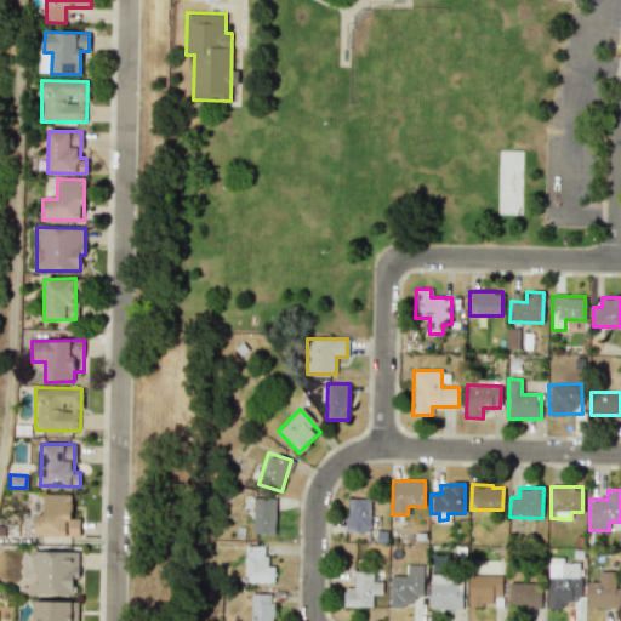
[(80,518),(70,518),(72,494),(44,494),(43,514),(35,514),(34,535),(79,536),(80,518)]
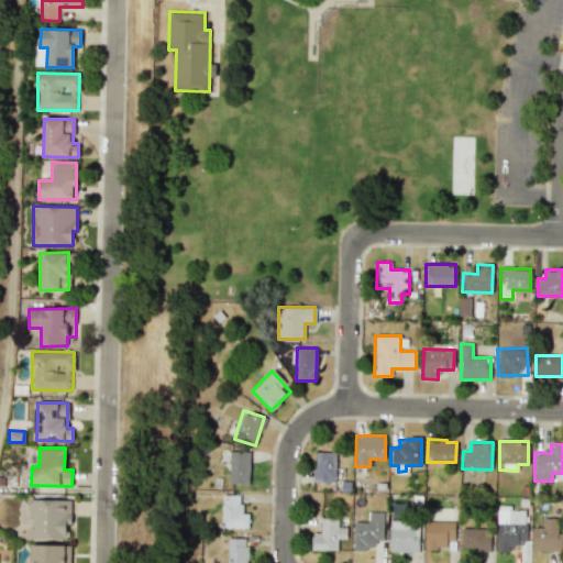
[(249,484),(249,452),(229,451),(229,483),(249,484)]
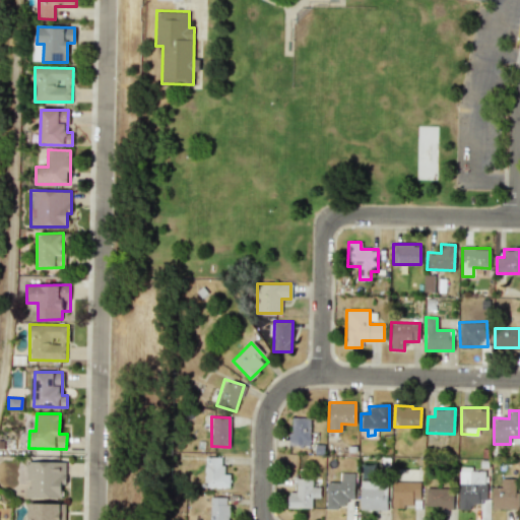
[(289,445),(309,446),(310,417),(289,417),(289,445)]
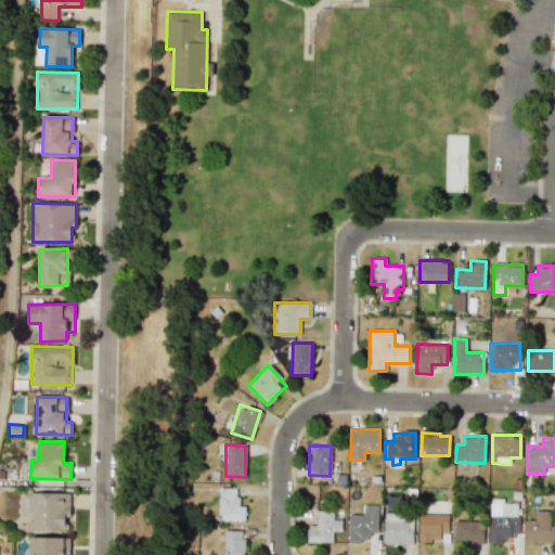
[(237,488),(219,487),(218,519),(244,520),(245,506),(237,506),(237,488)]
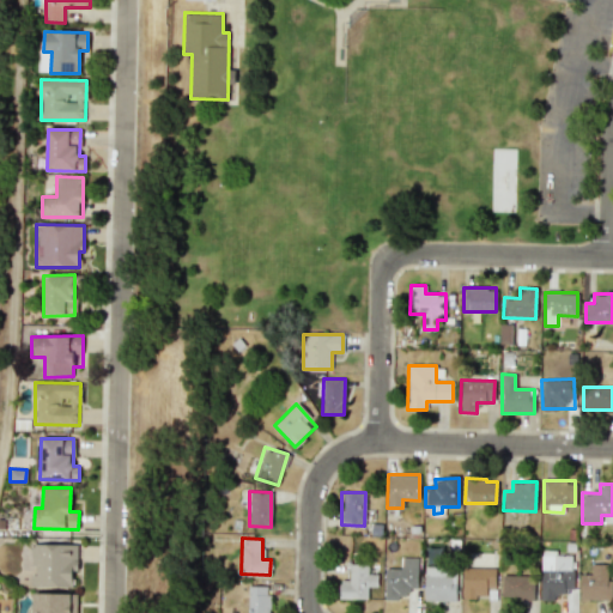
[(72,588),(72,571),(77,571),(78,545),(32,544),(31,576),(30,576),(30,587),(72,588)]
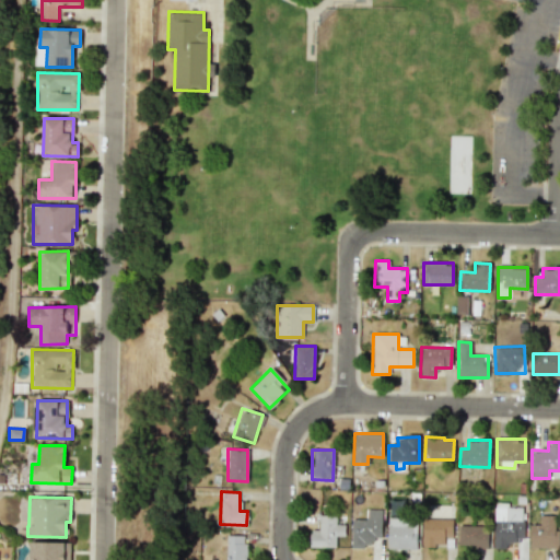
[(523,540),(523,508),(509,508),(509,502),(494,502),(493,548),(508,549),(508,539),(523,540)]
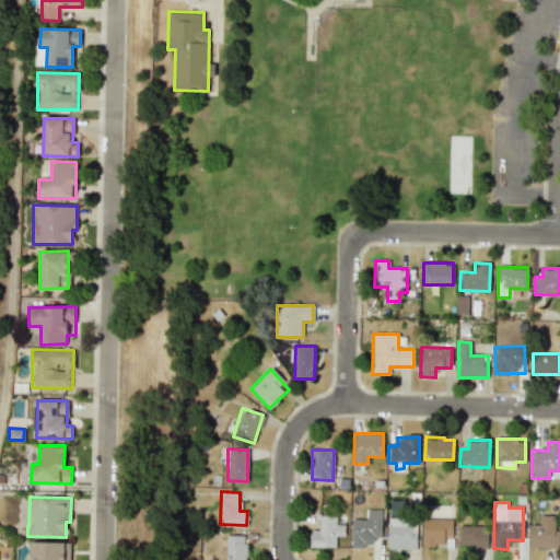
[(382,538),(382,509),(365,509),(365,520),(351,520),(351,547),(373,547),(373,538),(382,538)]
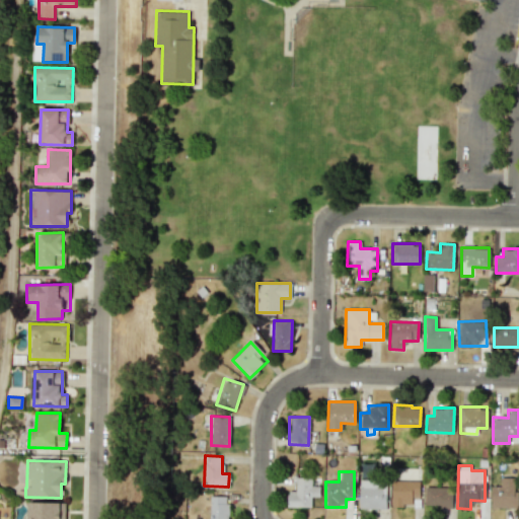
[(287,507),(311,507),(311,497),(319,497),(319,486),(311,486),(311,477),(295,477),(295,491),(287,491),(287,507)]
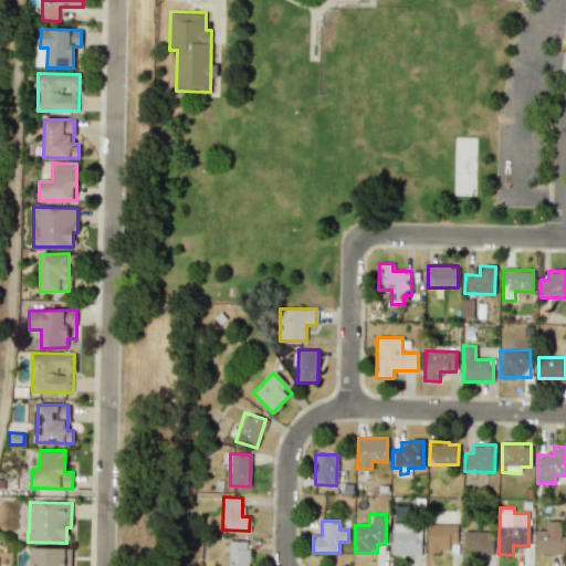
[(536,530),(535,554),(564,554),(564,521),(546,521),(545,530),(536,530)]
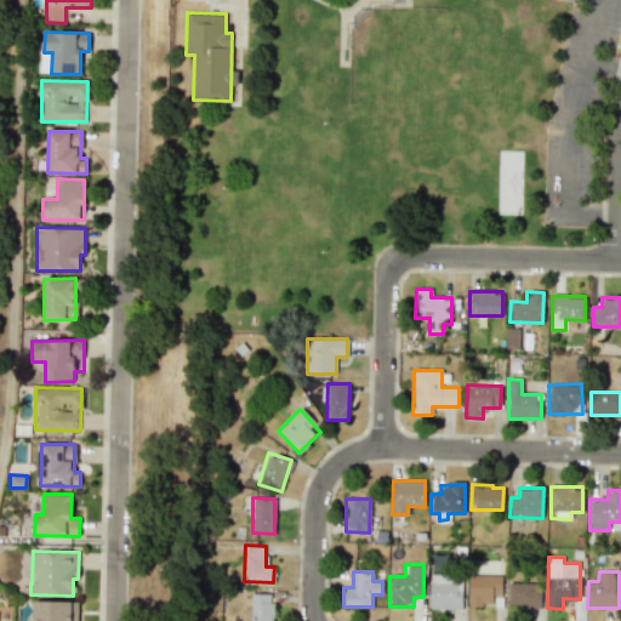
[(429,609),(461,609),(462,574),(429,574),(429,609)]
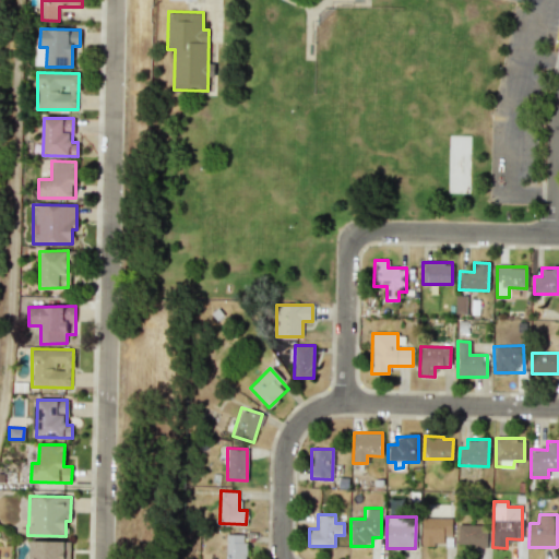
[(452,519),(423,518),(421,545),(443,545),(443,536),(451,536),(452,519)]
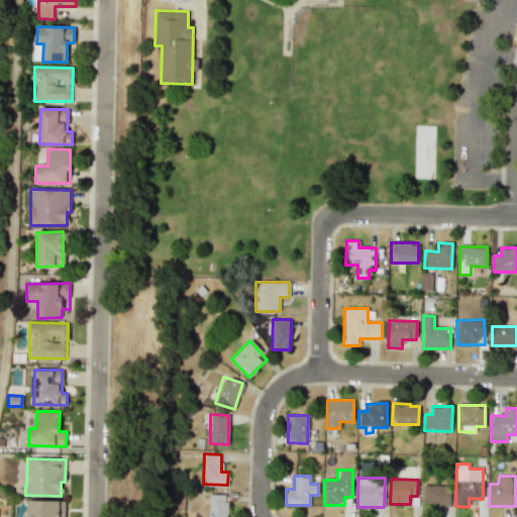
[(450,485),(423,485),(423,504),(449,505),(450,485)]
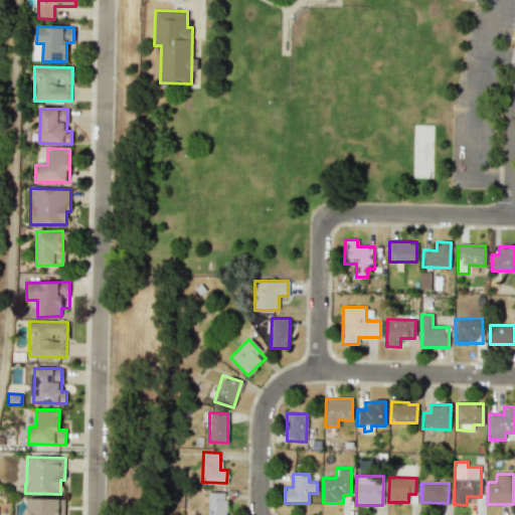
[(207,514),(225,514),(226,492),(208,492),(207,514)]
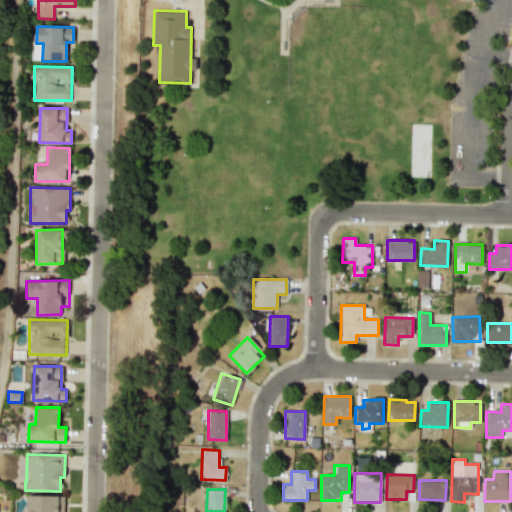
[(63,511),(64,496),(25,495),(24,511),(63,511)]
